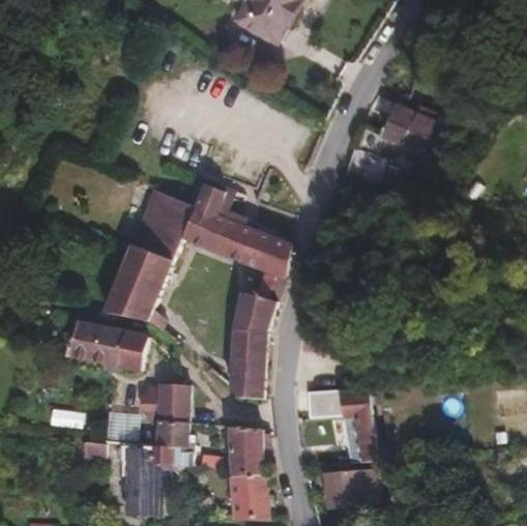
[(244,0),(233,19),(275,44),(301,0),(244,0)]
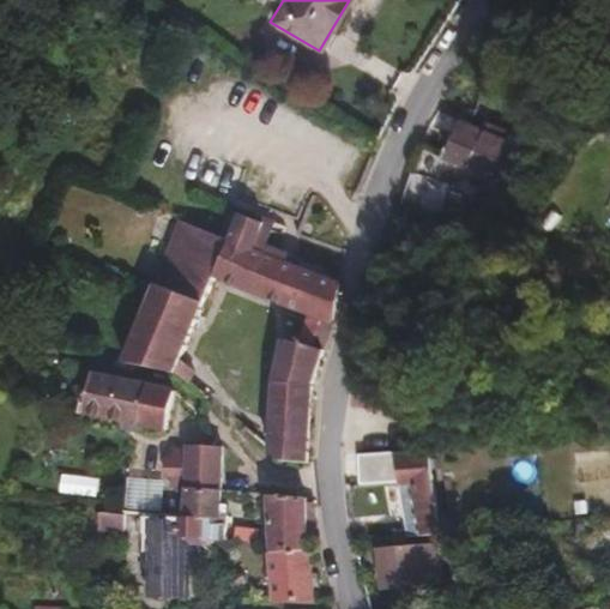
[(495,126),(450,112),(436,151),(482,166),(495,126)]
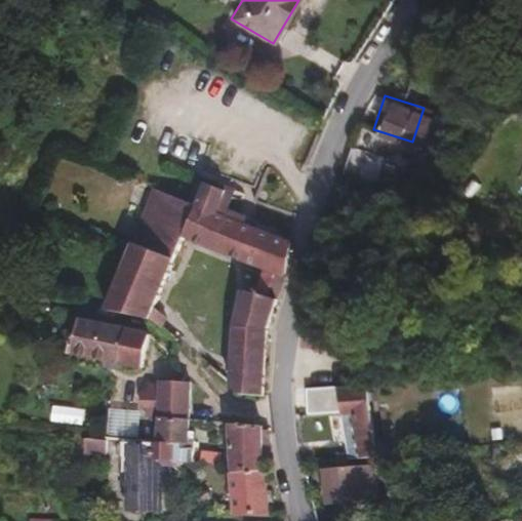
[(367,151),(335,141),(328,165),(359,174),(367,151)]
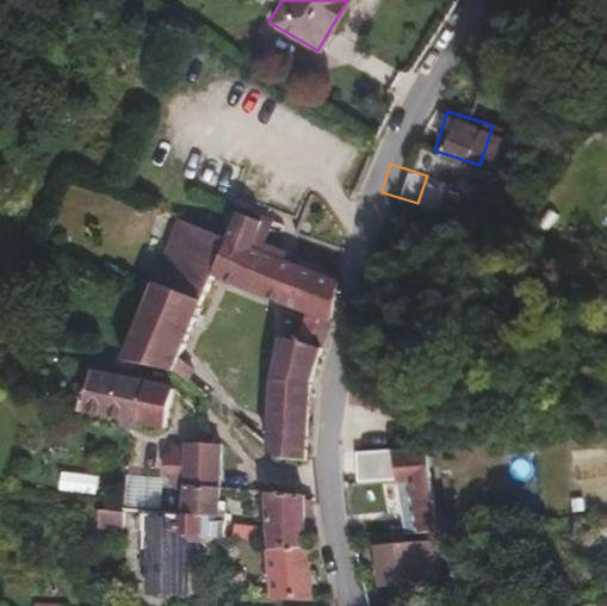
[(251,240),(258,222),(224,209),(215,236),(247,249),(251,240)]
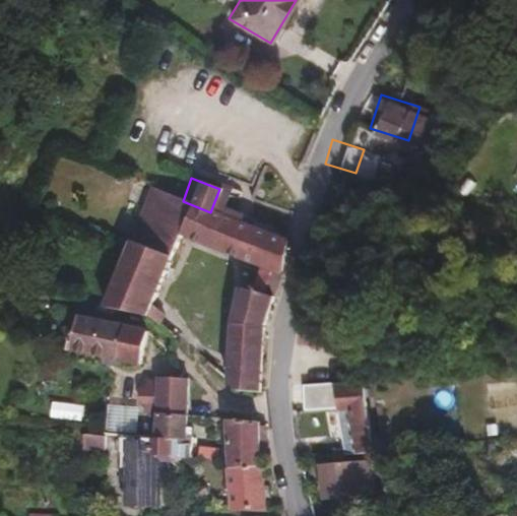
[(219,189),(213,204),(219,206),(227,188),(220,186),(219,189)]
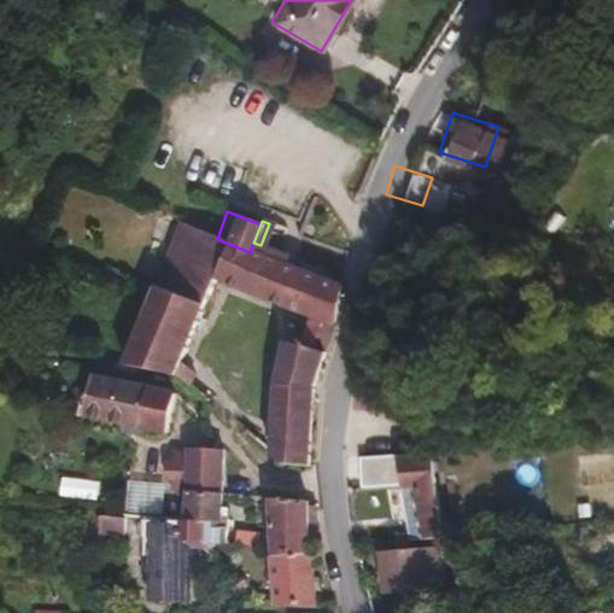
[(121,365),(171,375),(175,365),(208,279),(268,302),(275,305),(304,316),(293,346),(278,342),(273,375),(265,453),(278,465),(305,467),(314,380),(321,356),(319,355),(328,331),(338,285),(290,267),(282,264),(250,252),(217,239),(176,223),(121,365)]
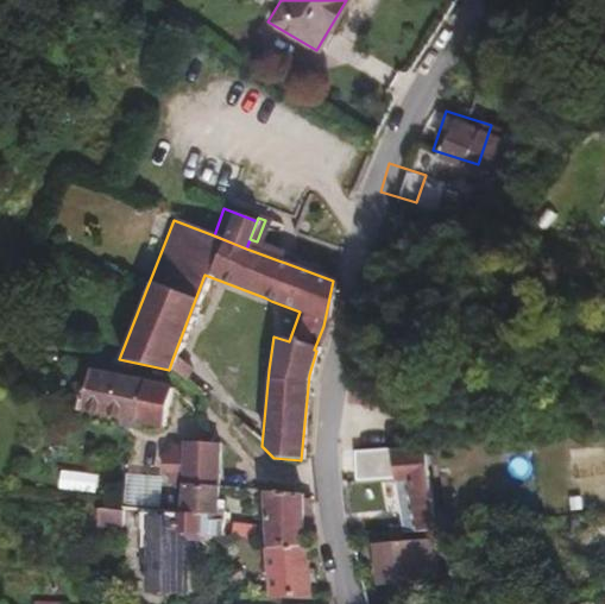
[(250,239),(246,249),(278,260),(282,251),(257,241),(250,239)]
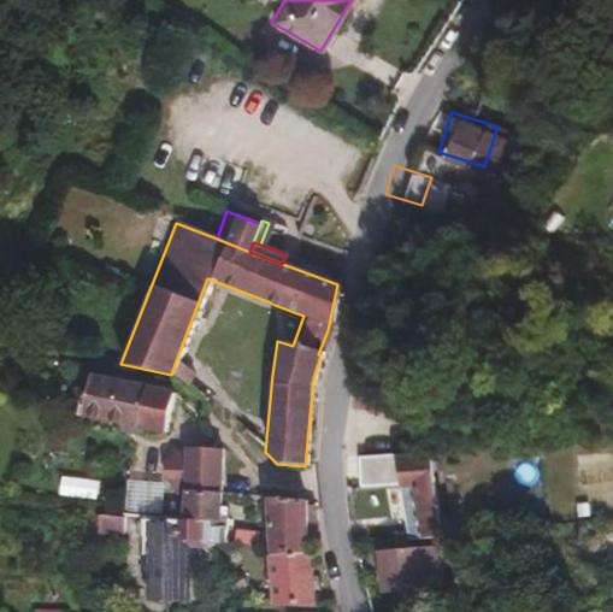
[(175,364),(171,375),(182,386),(189,375),(175,364)]
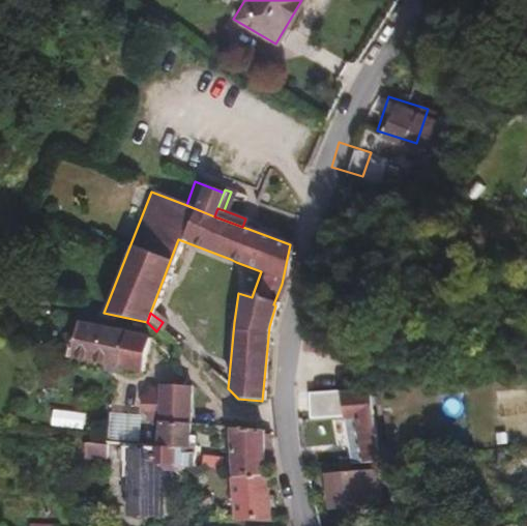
[(138,372),(145,341),(79,326),(71,356),(138,372)]
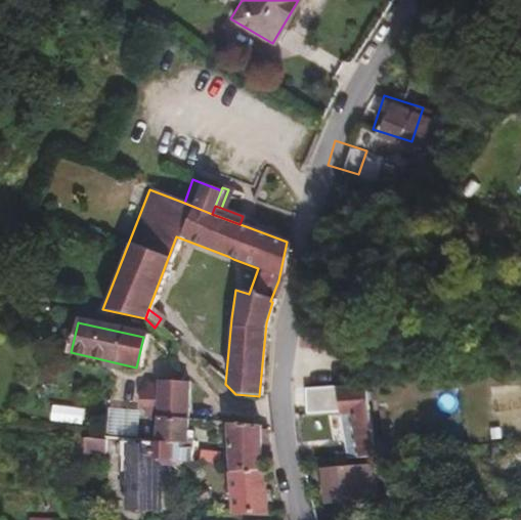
[(299,387),(301,414),(334,412),(332,385),(299,387)]
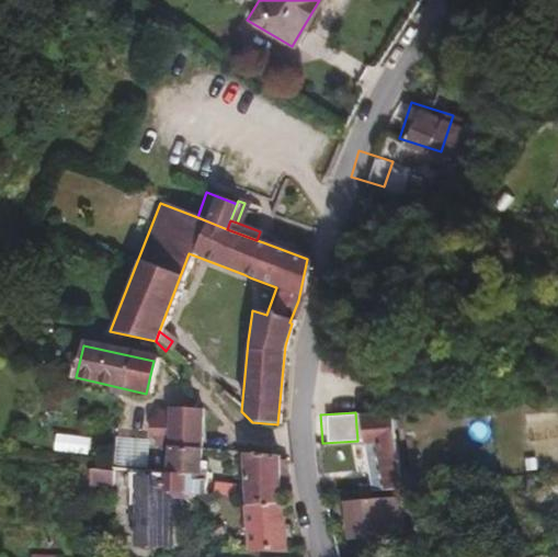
[(360,489),(398,485),(393,438),(373,439),(376,476),(359,477),(360,489)]
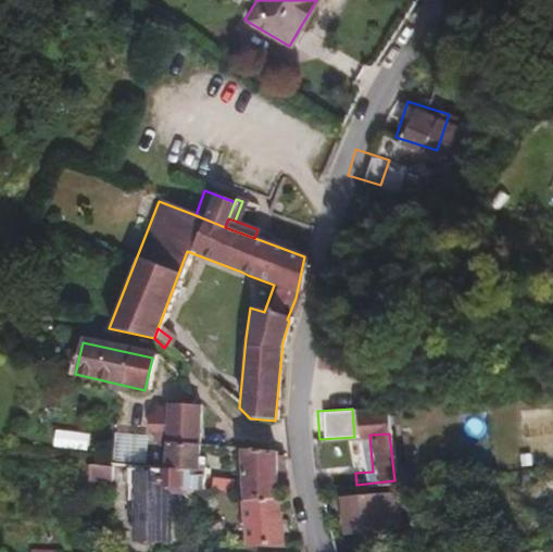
[(192,464),(195,446),(164,443),(162,466),(180,468),(179,490),(199,491),(201,465),(192,464)]
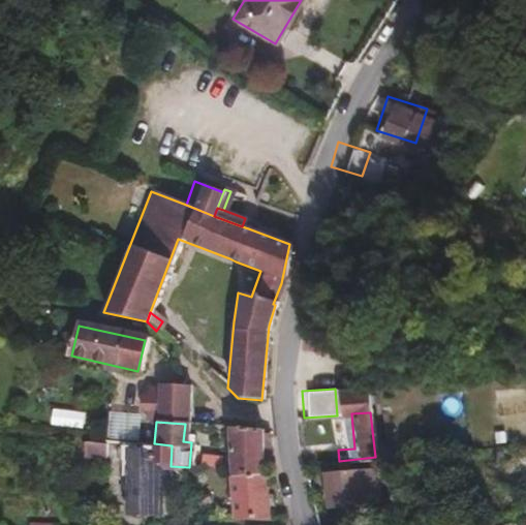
[(264,475),(260,430),(226,428),(229,469),(230,480),(264,475)]
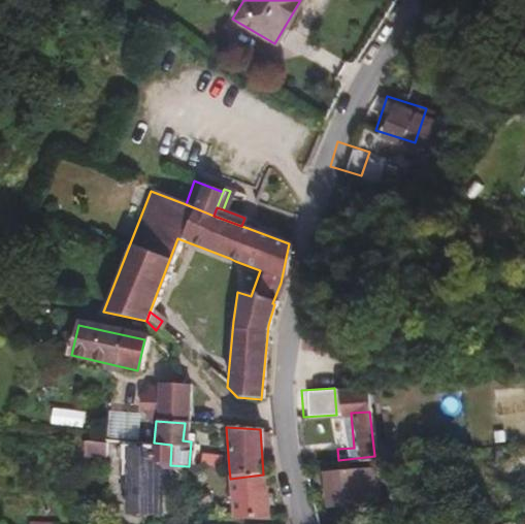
[(104,451),(105,438),(85,436),(84,450),(104,451)]
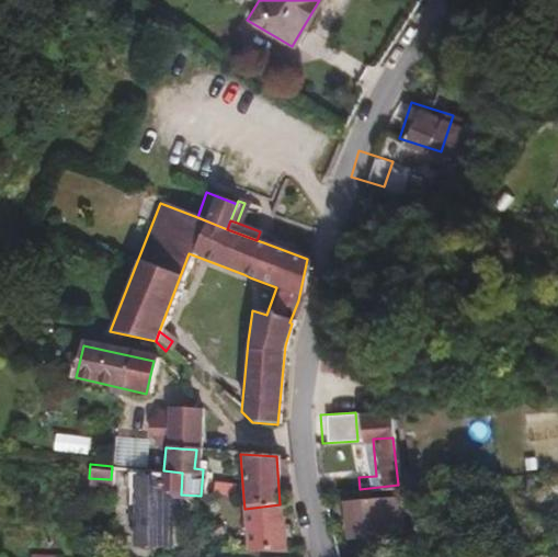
[(134,478),(132,548),(163,549),(163,493),(181,495),(182,473),(163,470),(162,480),(134,478)]
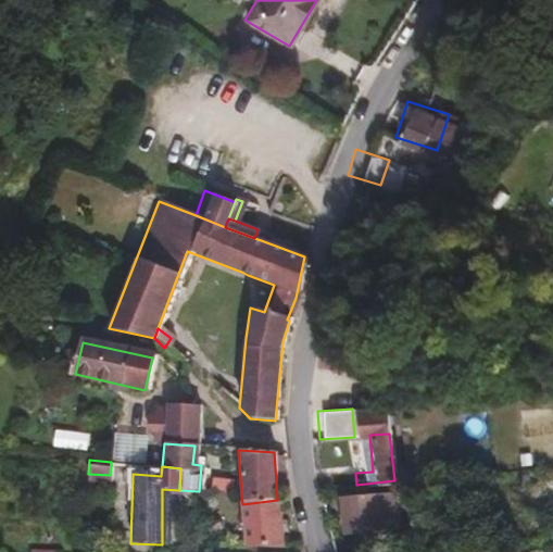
[(336,500),(340,534),(391,527),(387,493),(336,500)]
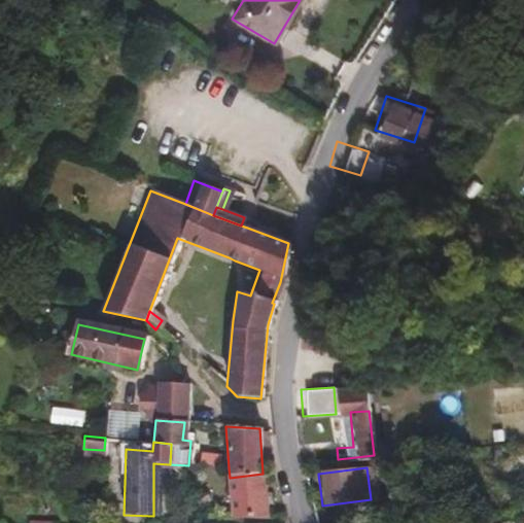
[(268,519),(263,474),(230,478),(232,517),(268,519)]
